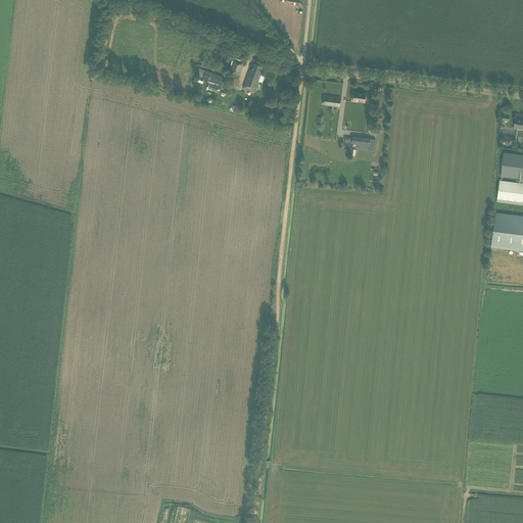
[(234,59),(232,64),(229,75),(239,78),(243,62),(234,59)]
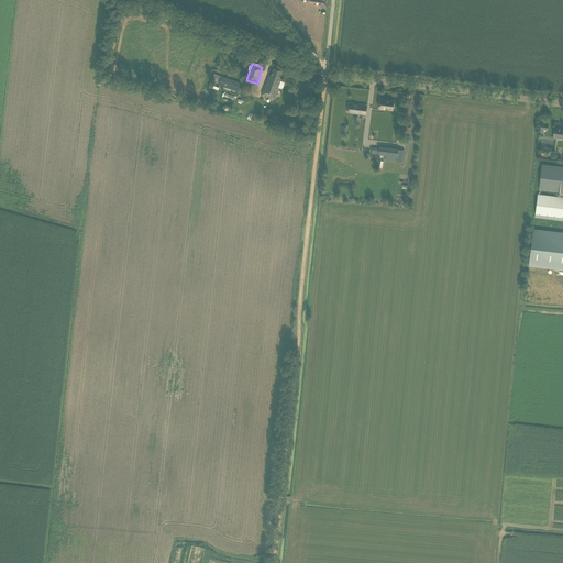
[(274,68),(272,74),(271,76),(268,75),(262,95),(274,99),(280,79),(279,79),(283,72),(274,68)]
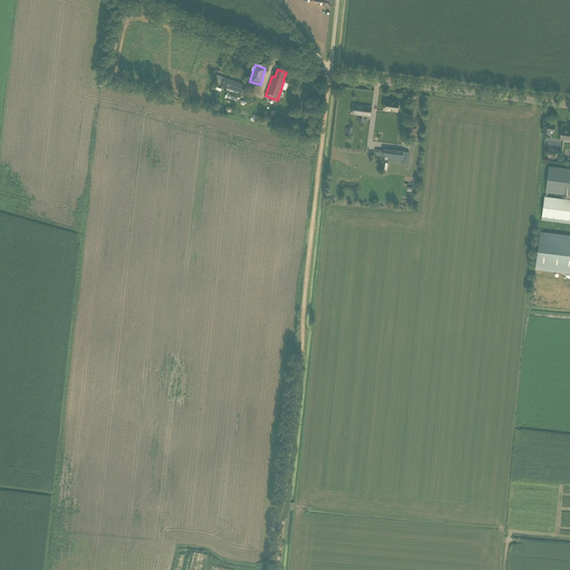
[(242,94),(245,84),(224,77),(217,75),(214,82),(222,85),(220,86),(225,88),(225,89),(235,92),(236,91),(242,94)]
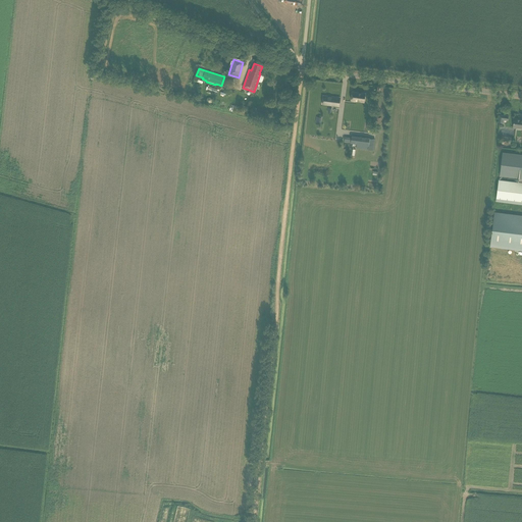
[(353,93),(352,98),(352,100),(364,102),(365,94),(353,93)]
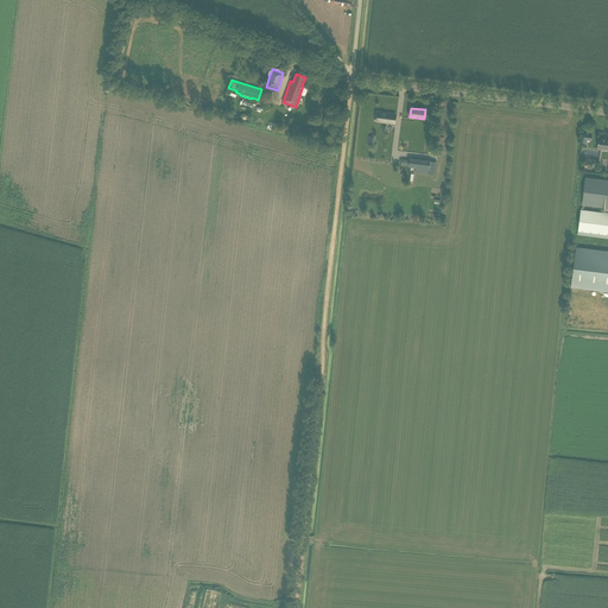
[(396,114),(377,112),(375,122),(394,125),(396,114)]
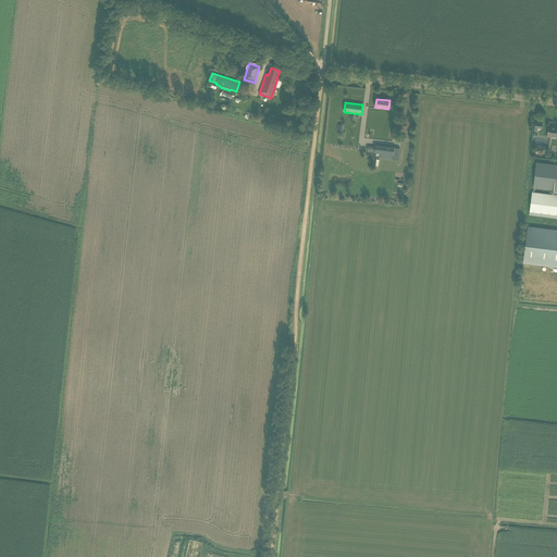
[(556,137),(556,133),(556,126),(556,127),(548,126),(547,132),(547,136),(556,137)]
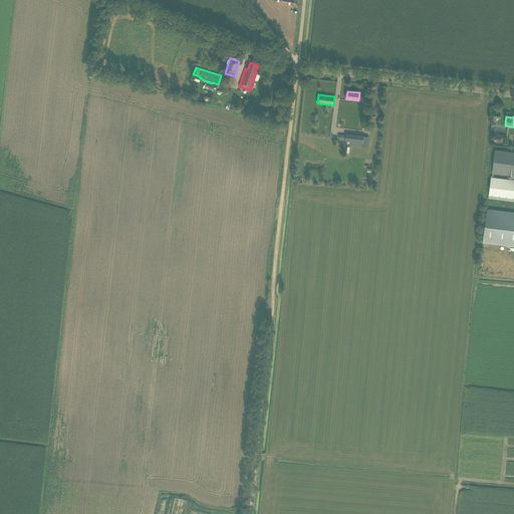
[(345,141),(351,142),(350,147),(362,148),(367,149),(369,138),(364,137),(364,136),(351,135),(345,135),(345,141)]
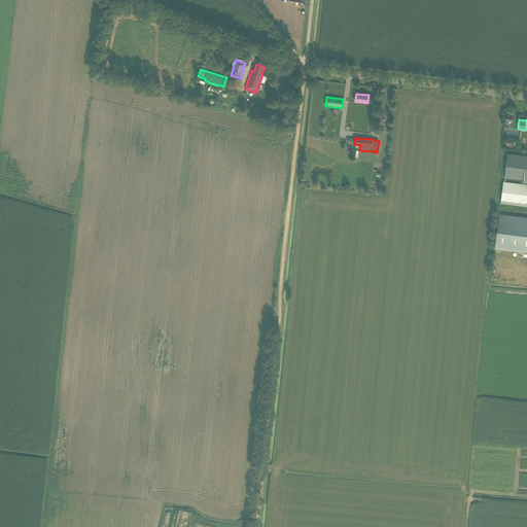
[(523,184),(526,184),(526,185),(503,182),(500,204),(526,206),(526,156),(507,154),(504,177),(524,180),(523,184)]
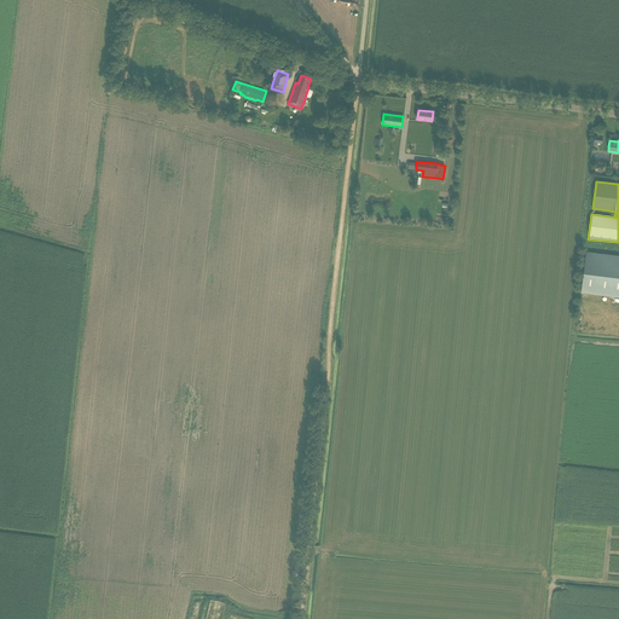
[(582,293),(618,298),(618,255),(586,252),(582,293)]
